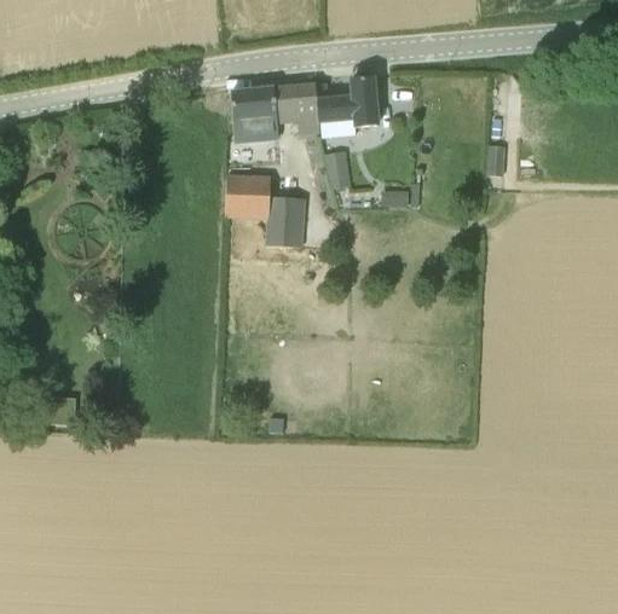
[(354,127),(377,125),(373,76),(351,79),(352,97),(328,99),(327,81),(315,82),(319,122),(353,119),(354,127)]
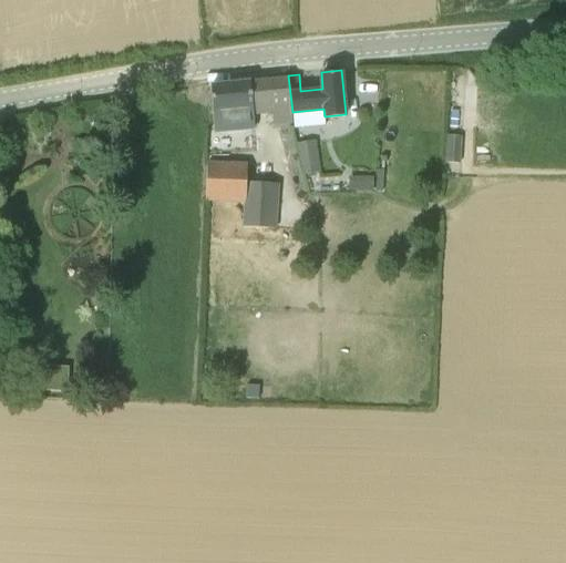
[(294,120),(292,112),(288,75),(212,83),(215,130),(256,125),(254,112),(274,110),(275,121),(294,120)]
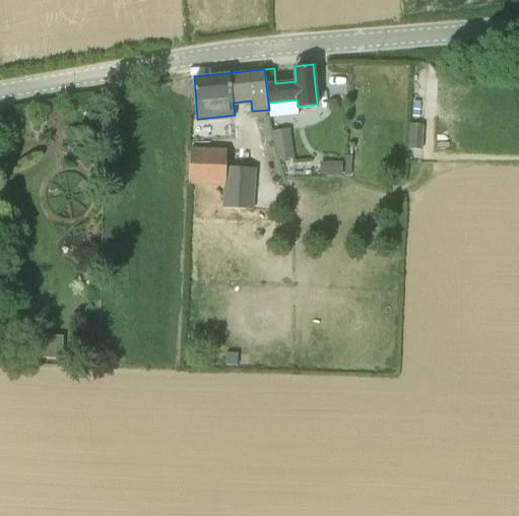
[(413,122),(411,145),(425,146),(426,123),(413,122)]
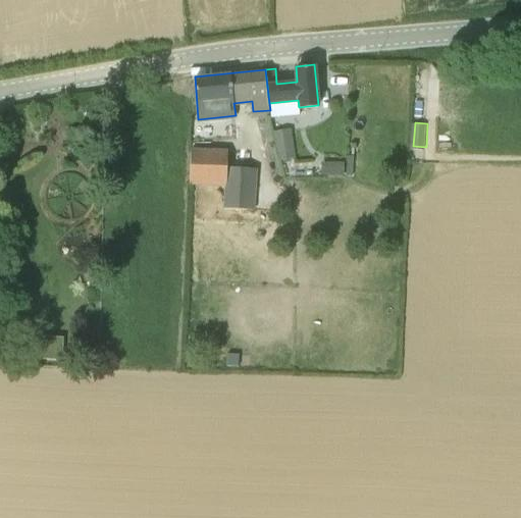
[(281,157),(296,155),(292,127),(274,131),(281,157)]
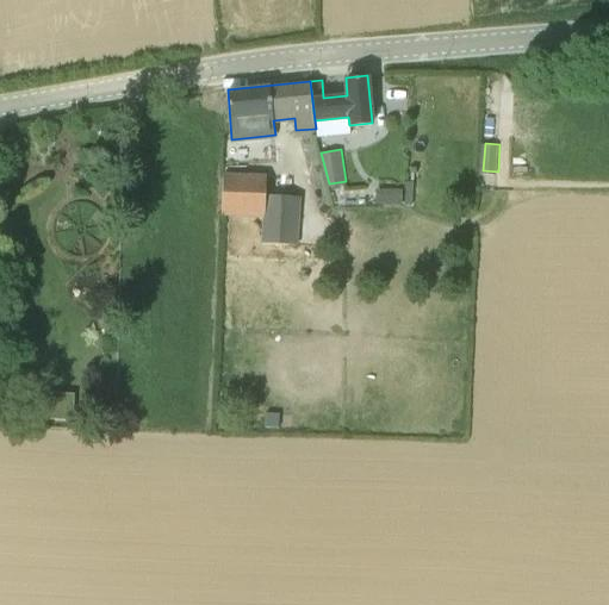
[(262,239),(298,242),(300,194),(279,193),(279,174),(223,172),(222,212),(242,213),(241,223),(229,223),(227,280),(254,281),(256,226),(263,226),(262,239)]
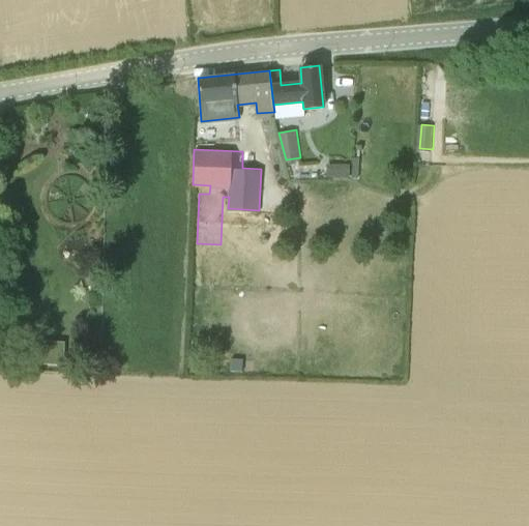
All buildings are outlined.
